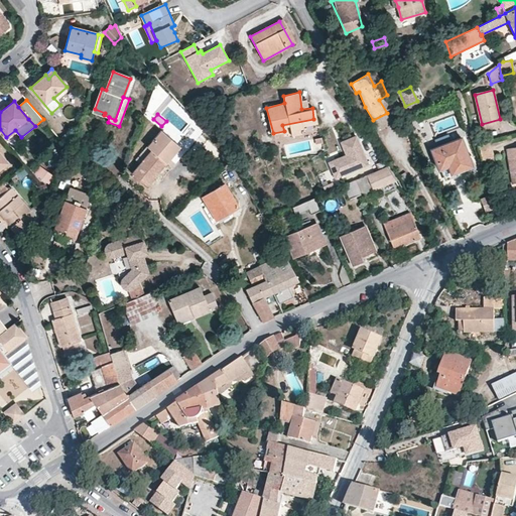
[(70,146),(74,135),(70,130),(58,138),(68,149),(69,146),(70,146)]
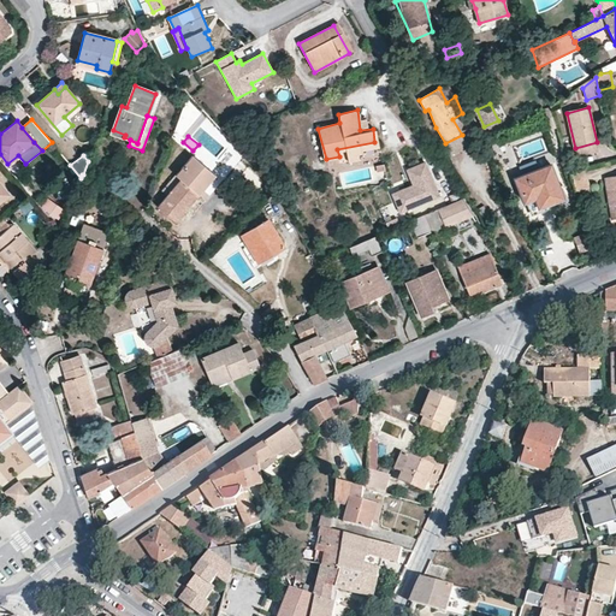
[(215,176),(193,155),(175,176),(171,172),(163,182),(159,179),(158,182),(170,191),(157,207),(176,223),(215,176)]
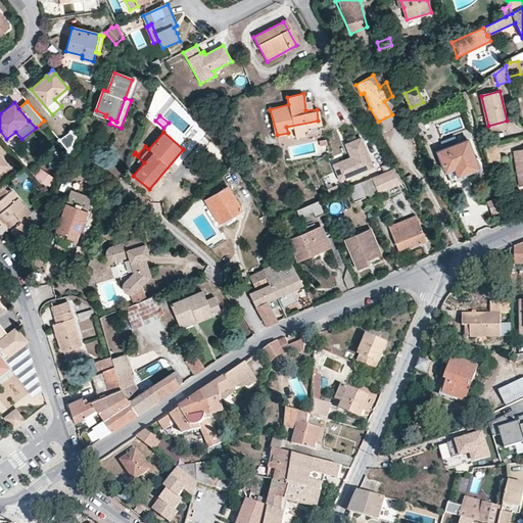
[(361,137),(344,144),(350,157),(333,164),(340,180),(374,167),(361,137)]
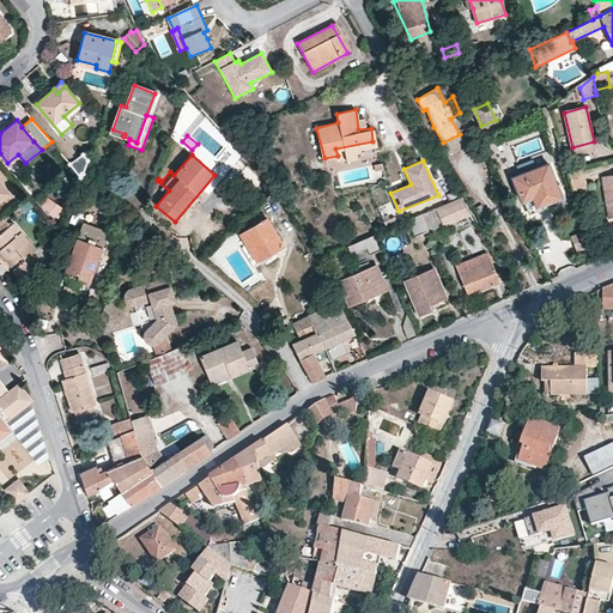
[(550,162),(510,176),(521,205),(529,200),(534,208),(550,204),(546,194),(559,188),(550,162)]
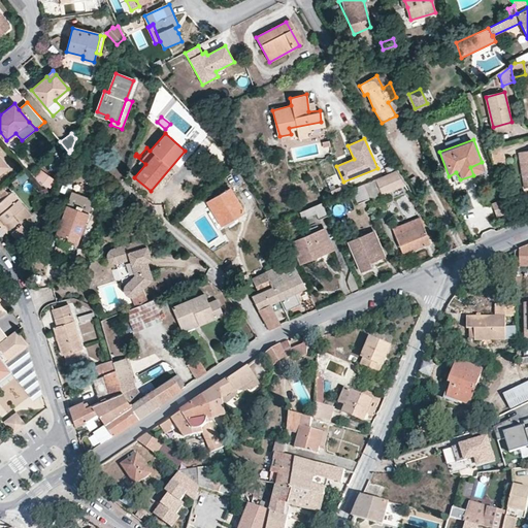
[(503,145),(488,150),(492,162),(507,156),(503,145)]
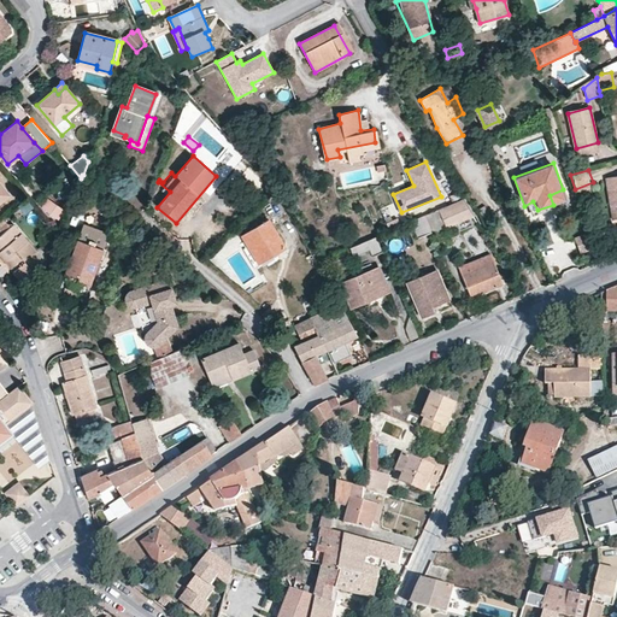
[(616,175),(606,177),(615,219),(616,218),(616,175)]
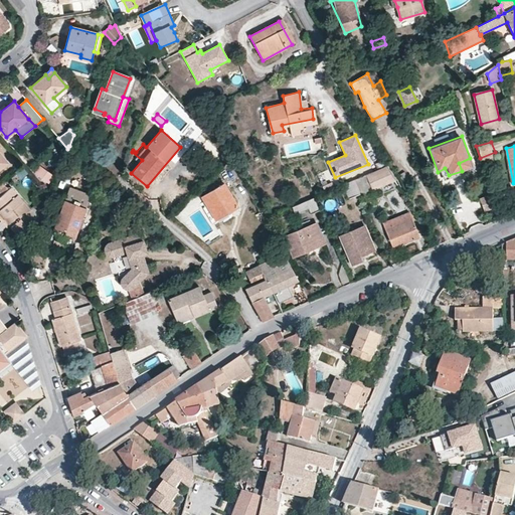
[(35,173),(49,183),(54,176),(40,166),(35,173)]
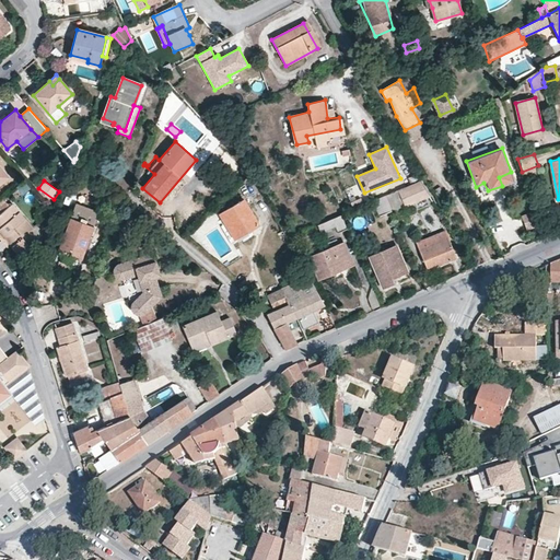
[(405,187),(386,196),(393,211),(412,202),(405,187)]
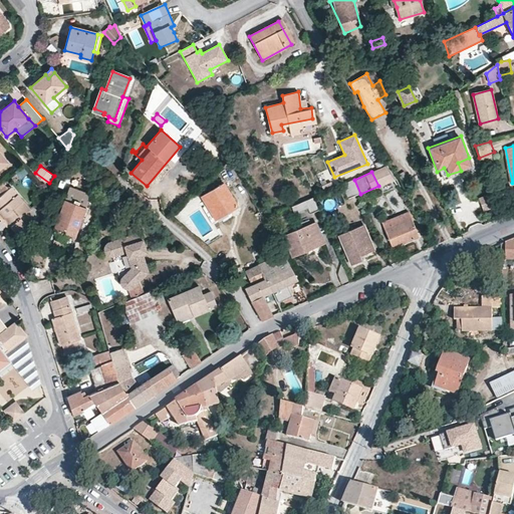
[(354,180),(341,185),(348,198),(360,194),(354,180)]
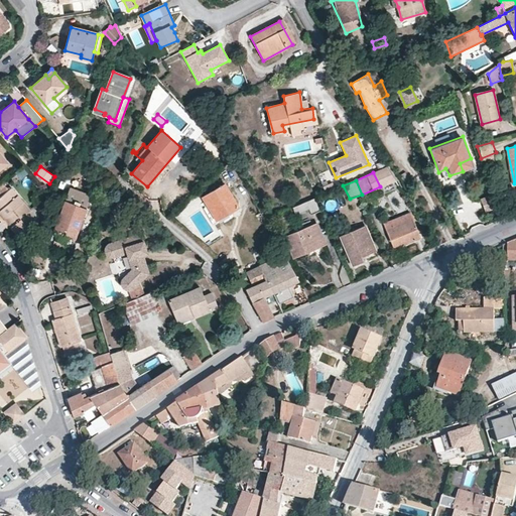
[(202,198),(207,206),(215,218),(227,211),(230,216),(240,210),(225,183),(202,198)]
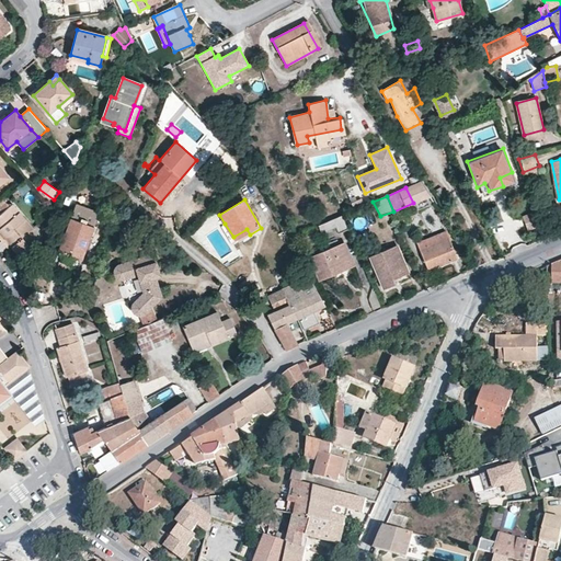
[(25,259),(29,256),(25,252),(35,244),(38,241),(30,230),(23,222),(25,220),(26,219),(11,203),(9,205),(0,212),(0,233),(20,258),(22,255),(25,259)]
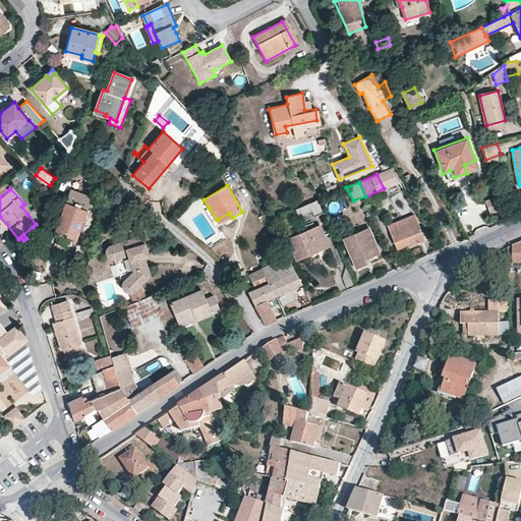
[(92,196),(70,189),(51,241),(72,249),(92,196)]
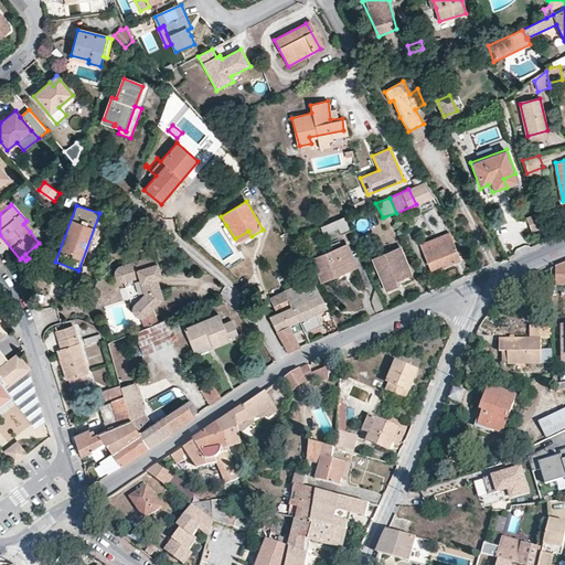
[(343,219),(324,225),(328,233),(338,228),(341,234),(350,228),(343,219)]
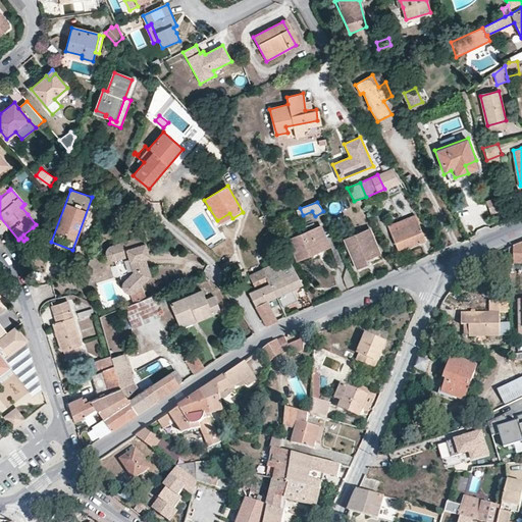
[(21,207),(28,214),(31,212),(23,205),(21,207)]
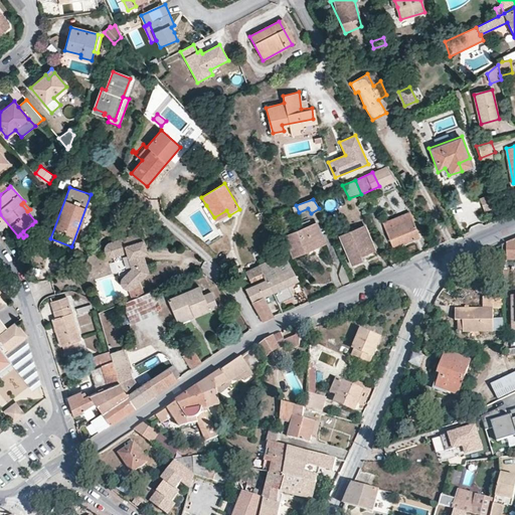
[(214,217),(206,205),(202,208),(212,225),(229,215),(226,210),(214,217)]
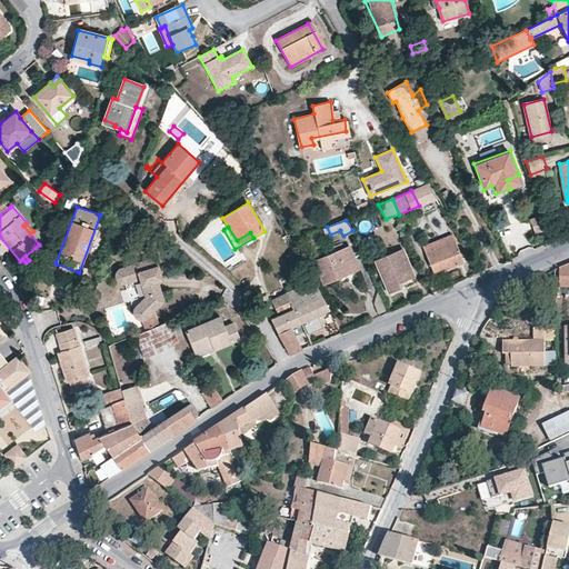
[(30,233),(39,245),(39,231),(37,229),(33,231),(30,233)]
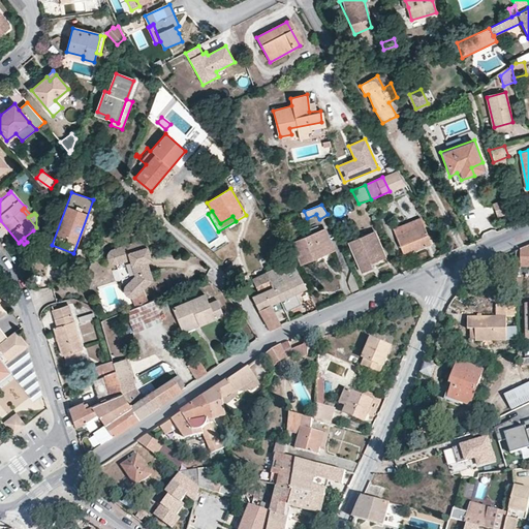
[(397,235),(404,253),(429,243),(423,224),(397,235)]
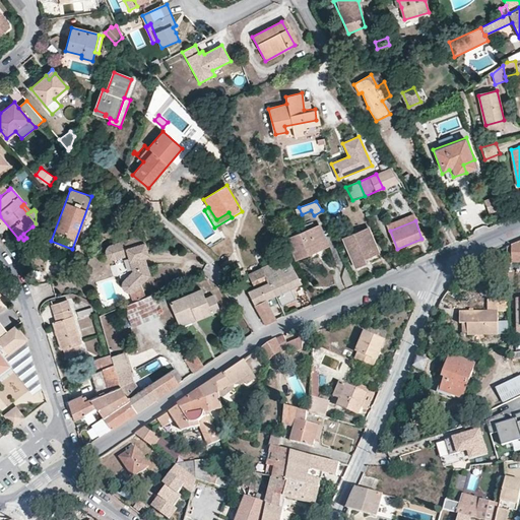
[(318,224),(287,238),(296,258),(326,243),(318,224)]
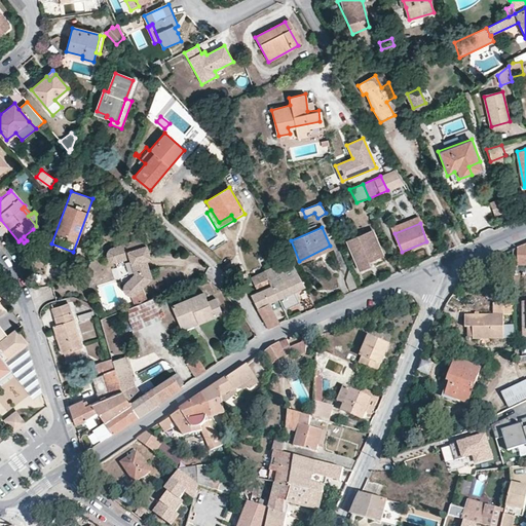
[(24,236),(27,240),(30,238),(34,230),(33,229),(24,236)]
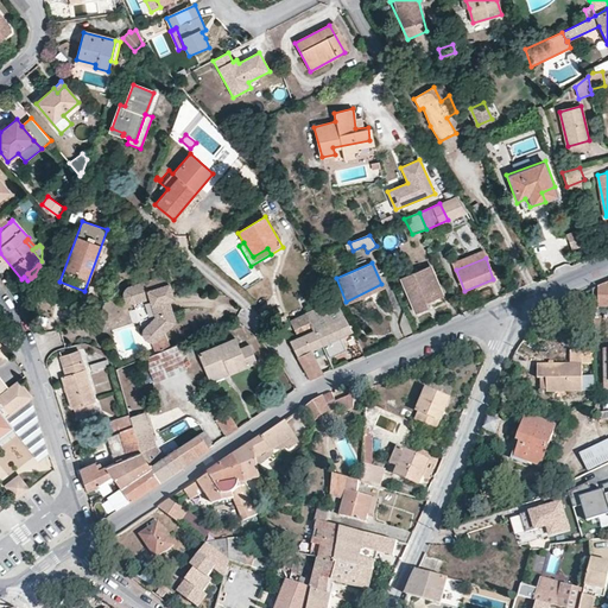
[(426,265),(400,277),(417,311),(442,299),(426,265)]
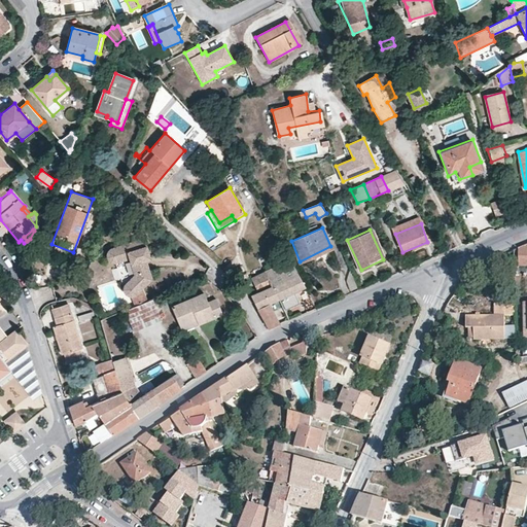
[(149,258),(143,239),(110,249),(108,251),(108,253),(108,258),(111,261),(115,264),(124,287),(124,290),(126,293),(128,295),(130,295),(132,295),(134,294),(136,294),(151,279),(145,259),(149,258)]
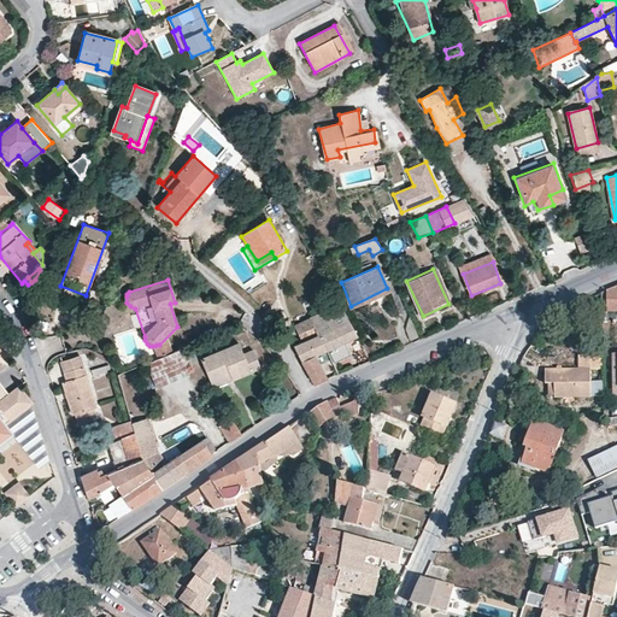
[(616,286),(603,293),(603,311),(616,311),(616,286)]
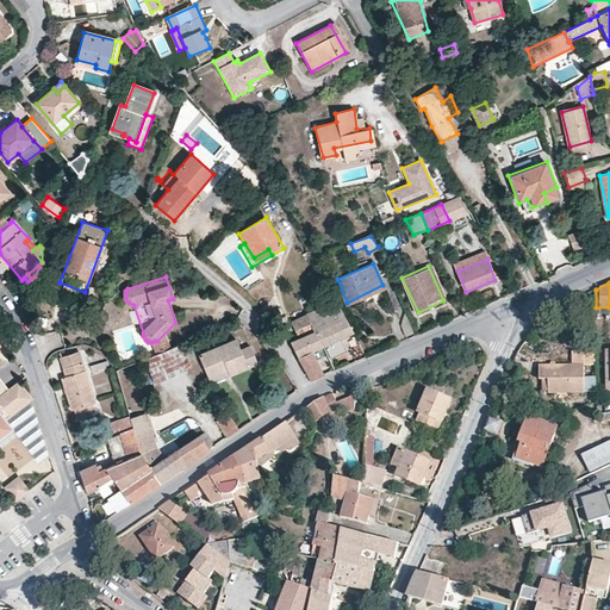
[(312,331),(343,317),(335,302),(307,315),(312,331)]
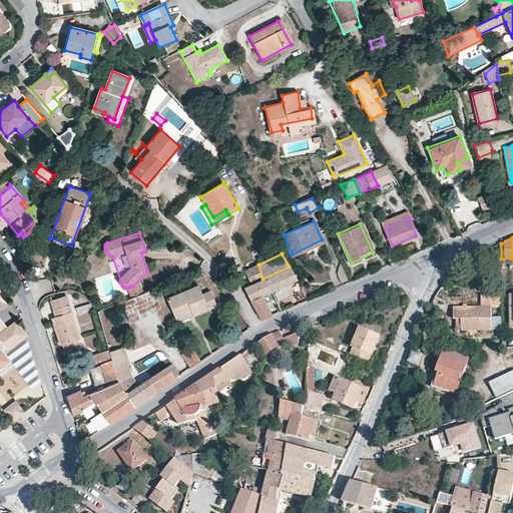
[(263,279),(270,292),(295,280),(289,267),(263,279)]
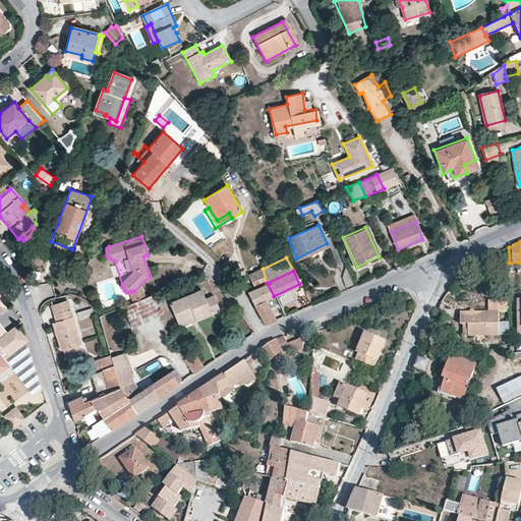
[(267,327),(275,320),(264,301),(274,296),(267,283),(249,294),(267,327)]
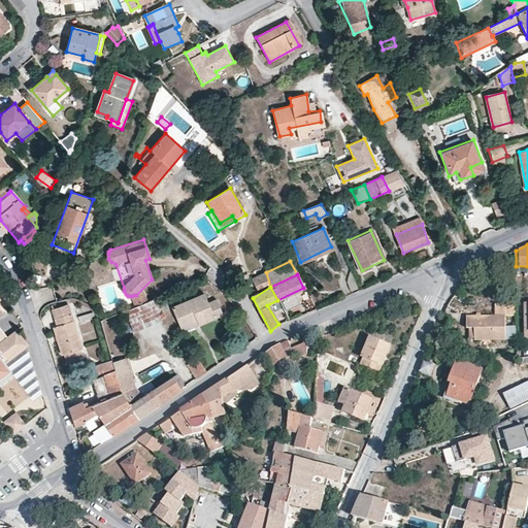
[(130,296),(128,296),(132,307),(140,304),(136,295),(134,295),(132,296),(130,296)]
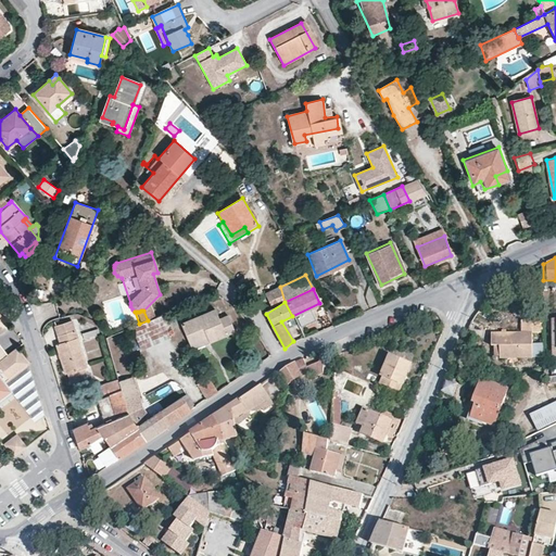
[(181,325),(190,345),(207,338),(210,342),(235,331),(228,316),(219,319),(215,311),(181,325)]
